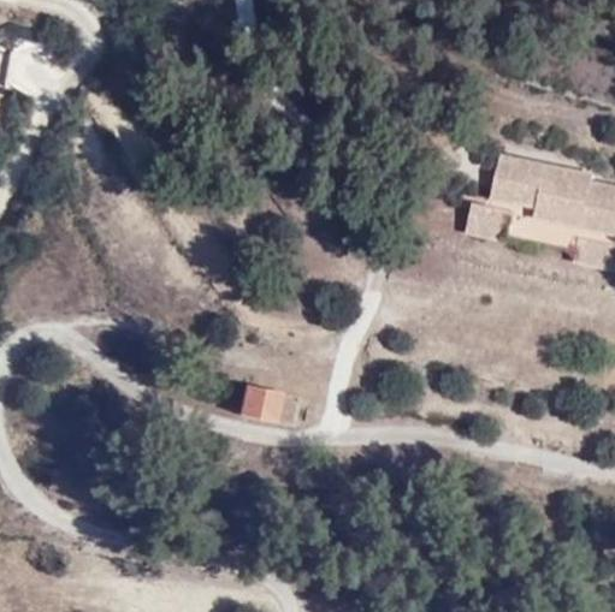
[(513,200),(521,159),(498,154),(490,195),(513,200)]
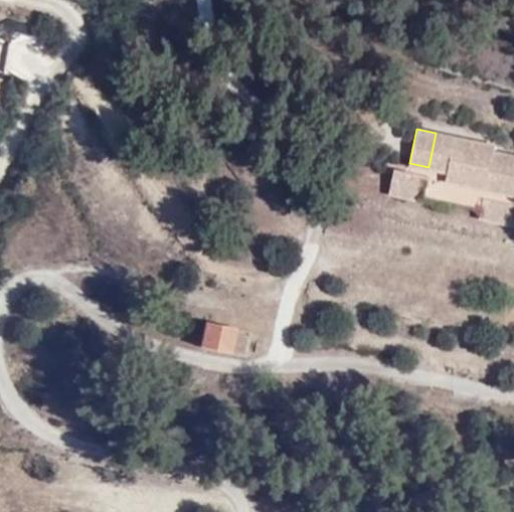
[(513,155),(493,151),(472,147),(473,141),(436,133),(429,167),(409,163),(408,171),(393,168),(388,193),(423,199),(423,196),(480,207),(479,215),(500,220),(504,201),(513,202),(513,155)]
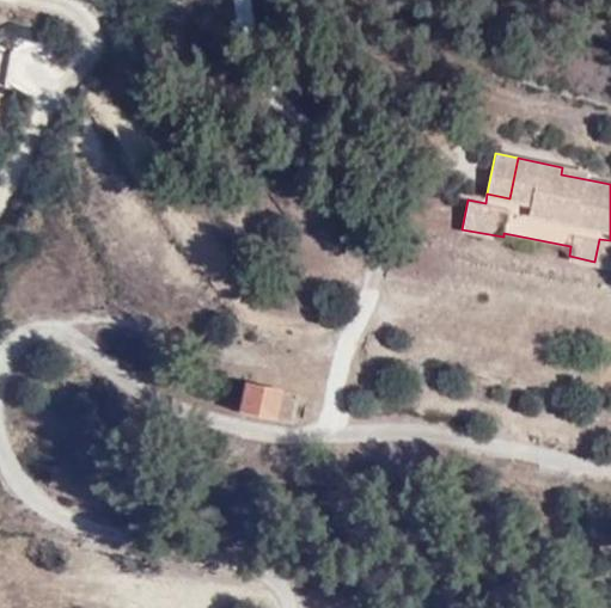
[(587,172),(562,167),(561,174),(586,179),(587,172)]
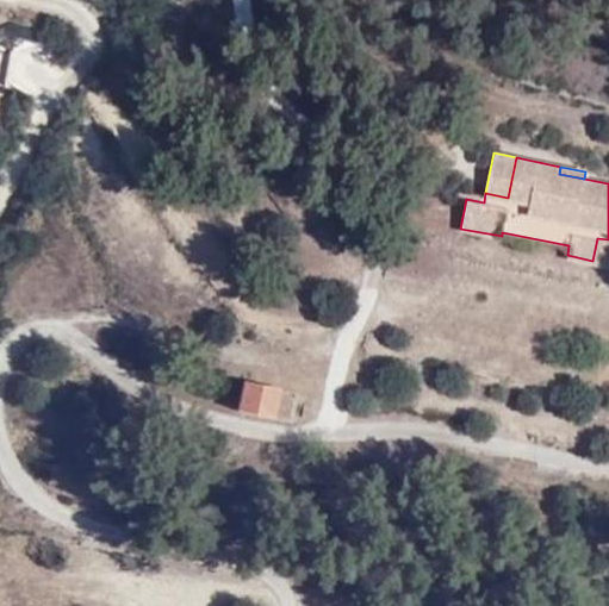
[(592,261),(608,263),(608,239),(597,238),(592,261)]
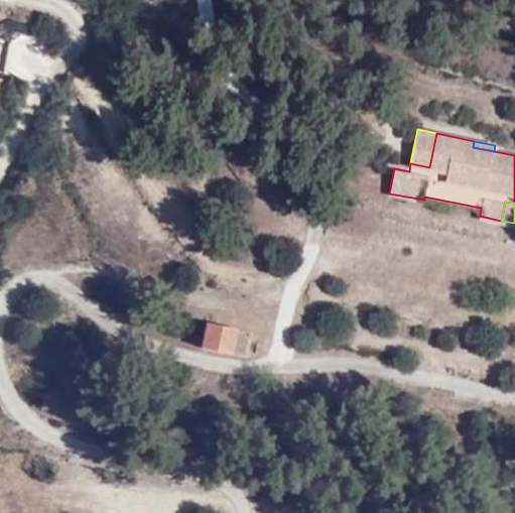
[(207,325),(202,352),(231,358),(235,331),(207,325)]
